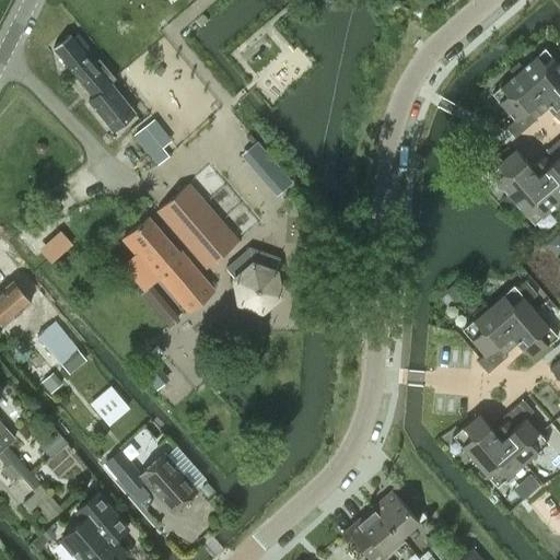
[(421,0),(433,13),(444,3),(441,0),(421,0)]
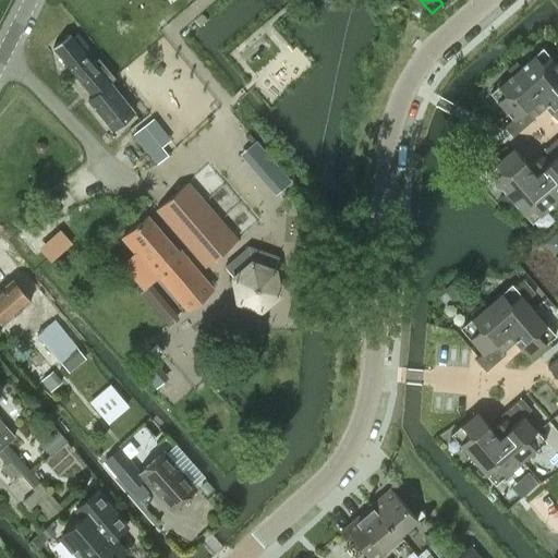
[(65,36),(53,47),(59,53),(94,96),(89,99),(113,129),(134,111),(126,102),(110,82),(116,77),(98,57),(77,33),(73,36),(70,33),(65,36)]
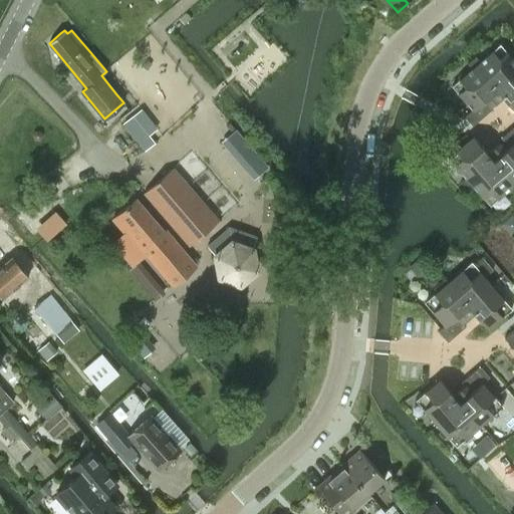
[(513,59),(500,42),(479,60),(475,55),(466,62),(471,67),(452,83),(472,107),(464,114),(472,124),(493,106),(491,104),(502,95),(513,108),(513,59)]
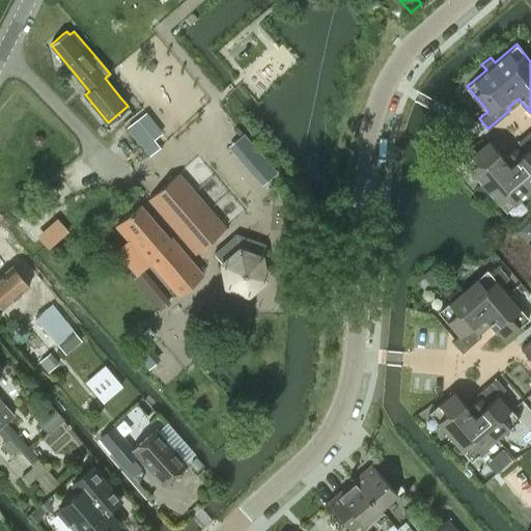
[(138,146),(147,139),(134,121),(123,130),(138,146)]
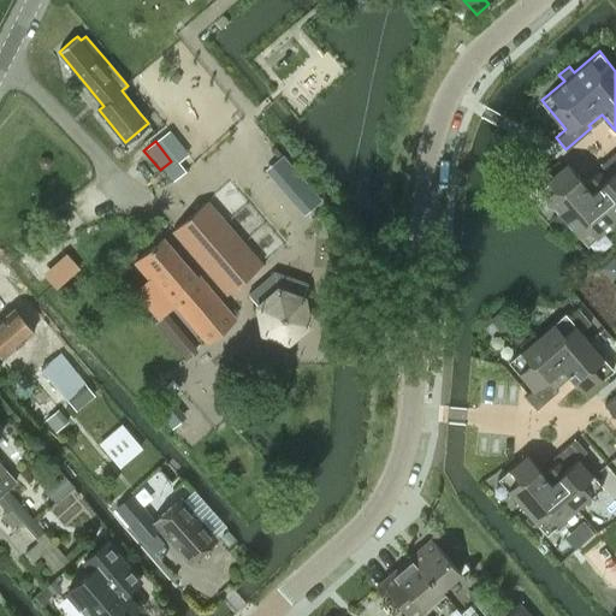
[(615,148),(596,167),(598,170),(584,182),(566,160),(537,185),(557,209),(551,215),(560,225),(566,220),(587,244),(611,224),(615,229),(615,148)]
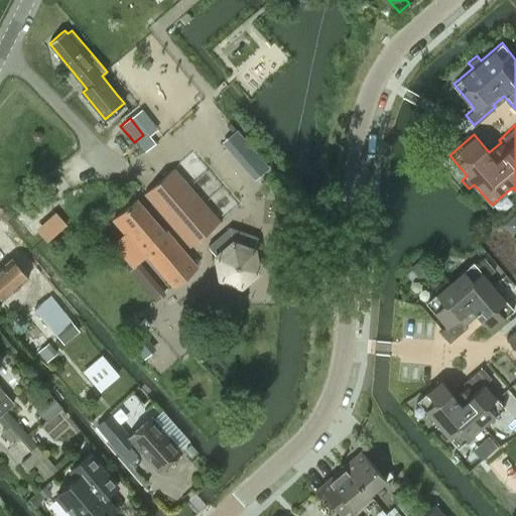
[(237,131),(231,136),(223,143),(255,180),(269,168),(237,131)]
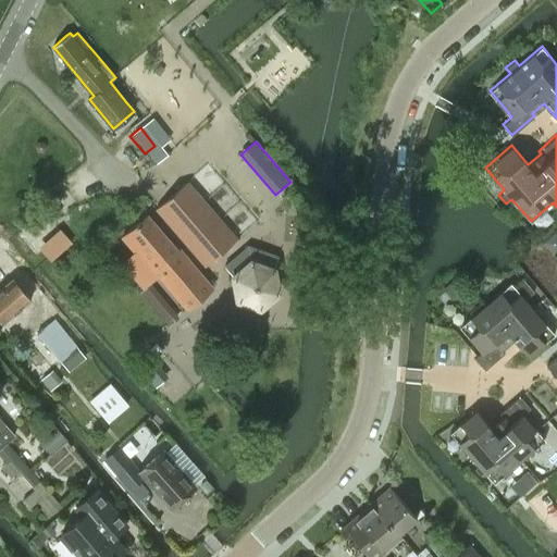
[(225,249),(237,240),(189,182),(158,208),(206,265),(225,249)]
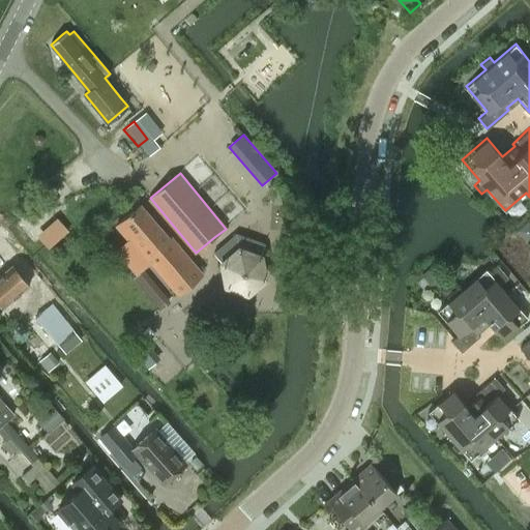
[(171,237),(169,238),(141,205),(117,225),(129,239),(117,249),(137,272),(150,261),(178,294),(202,273),(171,237)]
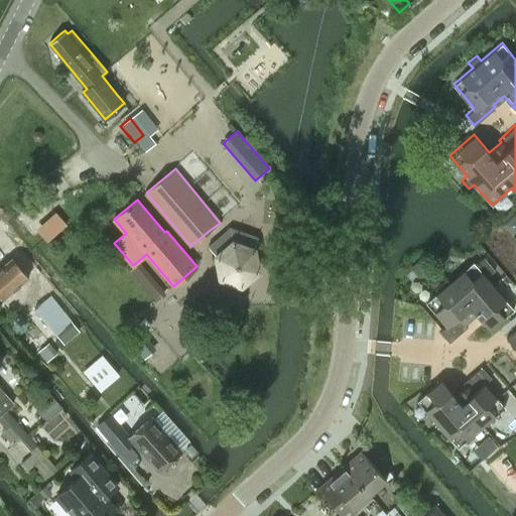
[(46,242),(67,225),(55,212),(35,229),(46,242)]
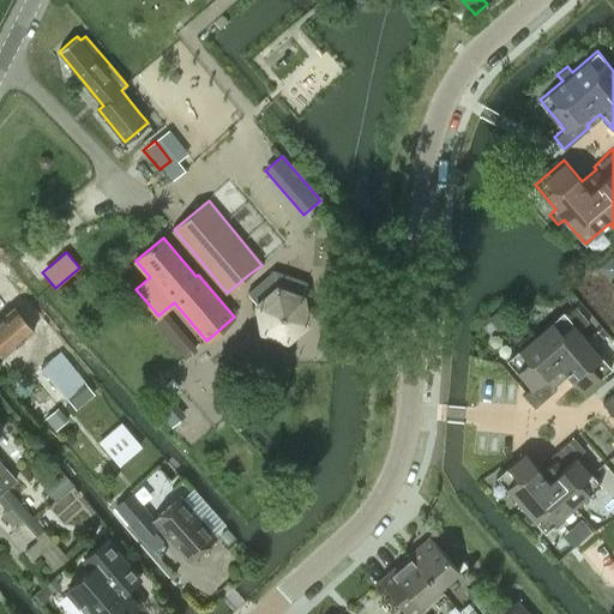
[(282,337),(301,320),(296,293),(295,293),(301,280),(270,269),(244,292),(251,300),(250,301),(254,329),(282,337)]
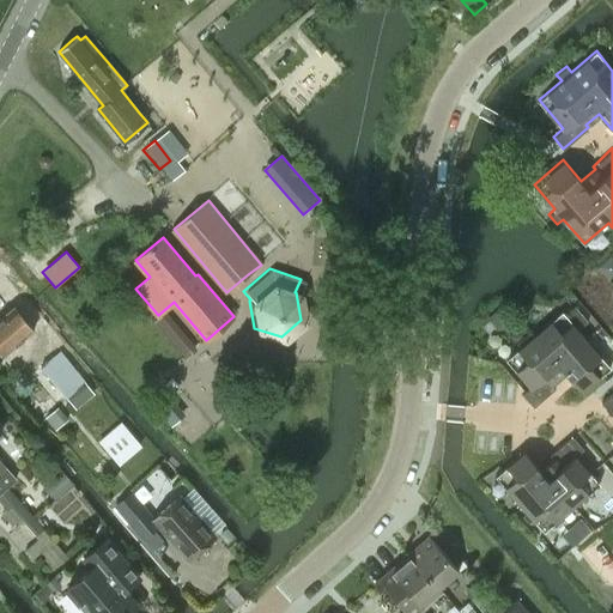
[(501,304),(495,311),(504,320),(516,308),(509,298),(501,304)]
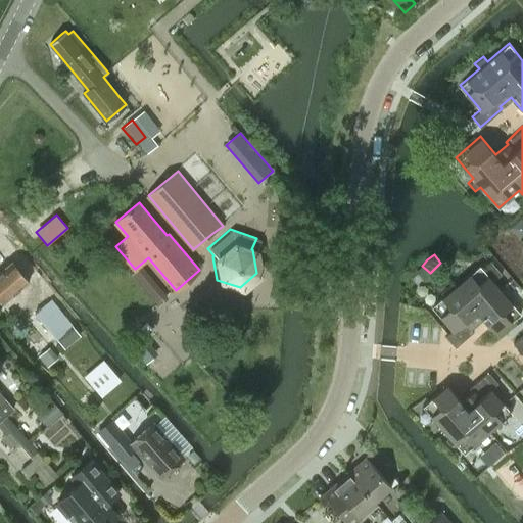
[(50,284),(49,285),(25,255),(14,265),(12,262),(0,272),(0,299),(2,303),(10,297),(16,304),(27,295),(20,288),(28,282),(39,294),(28,303),(56,339),(64,349),(81,336),(72,326),(80,319),(50,284)]
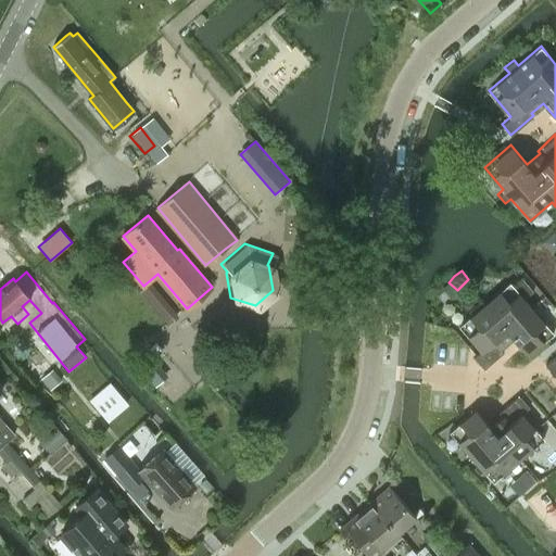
[(527,355),(553,332),(525,299),(532,292),(520,278),(512,285),(509,281),(458,325),(459,326),(480,350),(474,356),(483,368),(504,351),(500,348),(512,337),(527,355)]
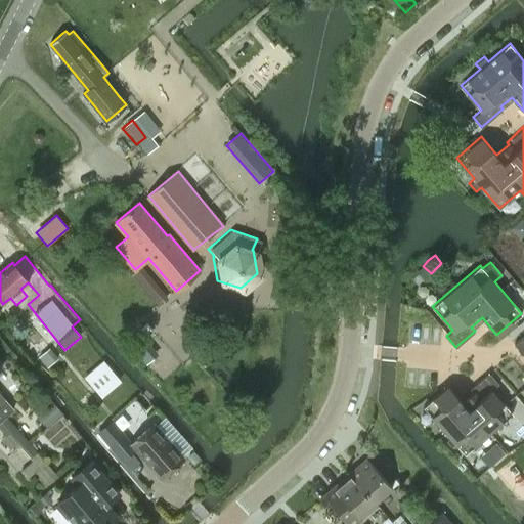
[(523,334),(513,343),(523,356),(523,334)]
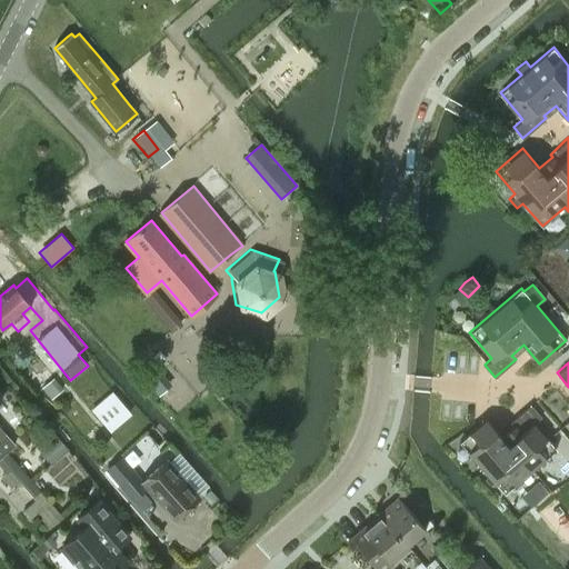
[(52,378),(41,388),(51,399),(62,389),(52,378)]
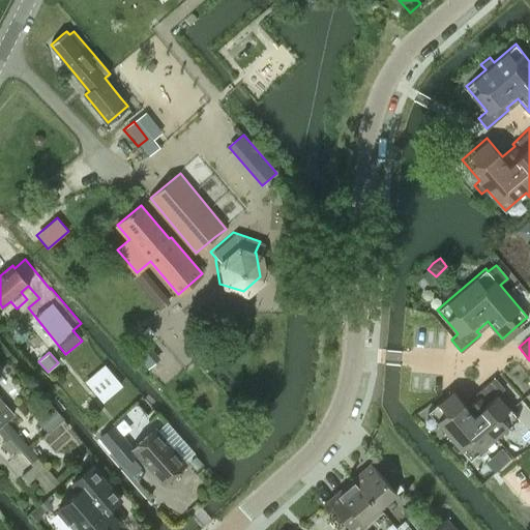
[(102,403),(122,385),(105,364),(84,381),(102,403)]
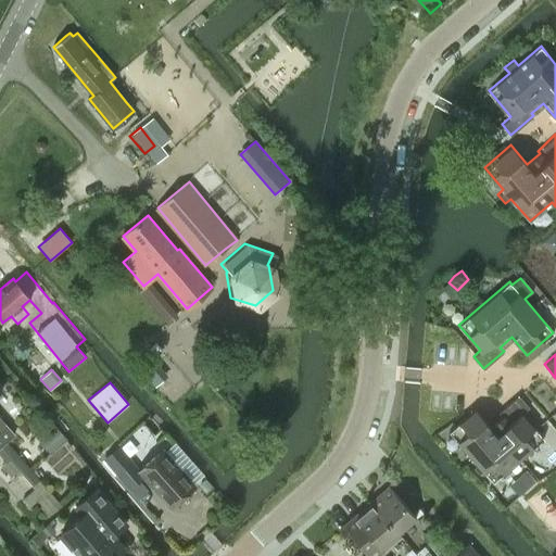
[(0,416),(0,393),(0,392),(0,438),(4,443),(5,442),(15,434),(0,416)]
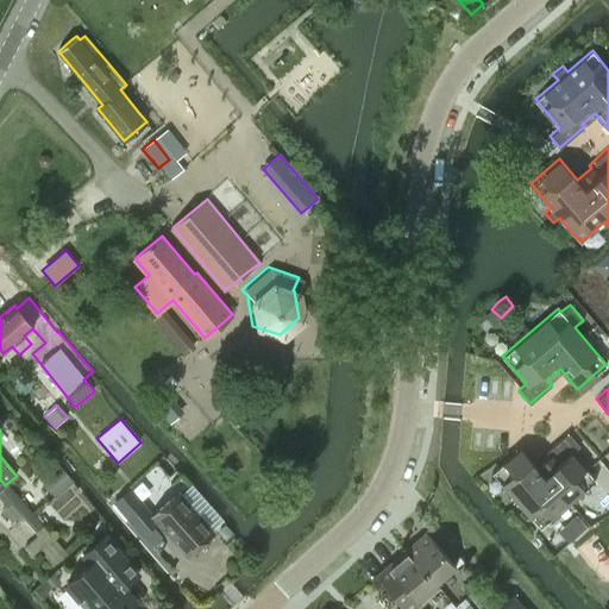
[(572,453),(579,446),(569,433),(547,451),(551,456),(537,468),(520,447),(491,472),(539,528),(596,481),(572,453)]
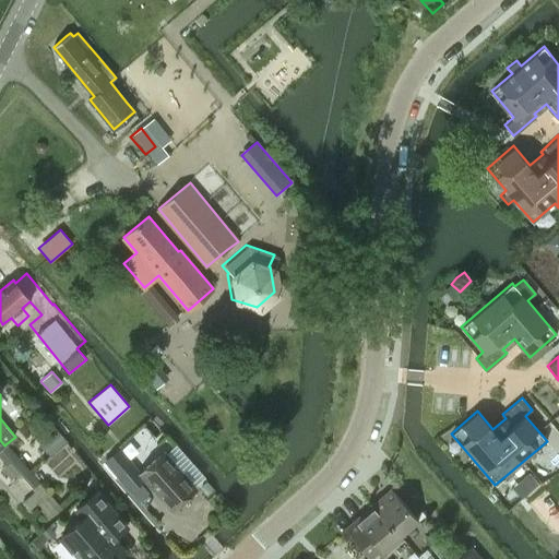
[(50,458),(67,443),(68,442),(52,425),(35,440),(50,458)]
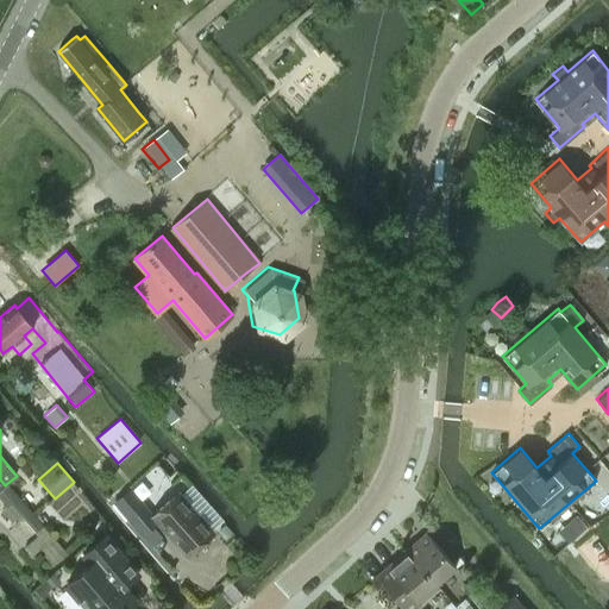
[(6,484),(5,485),(0,479),(0,491),(35,532),(33,533),(36,535),(23,547),(31,556),(38,550),(52,566),(67,554),(39,522),(43,520),(37,513),(33,515),(6,484)]
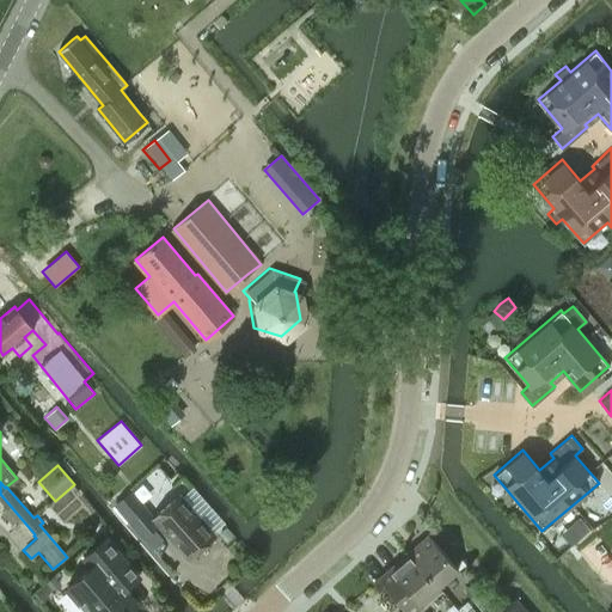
[(207,540),(213,536),(178,496),(153,518),(188,557),(194,552),(199,552),(207,545),(207,540)]
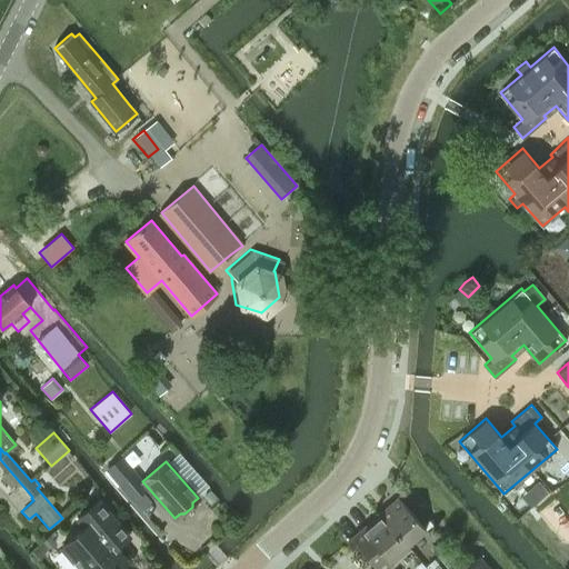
[(121,486),(133,500),(143,491),(131,477),(121,486)]
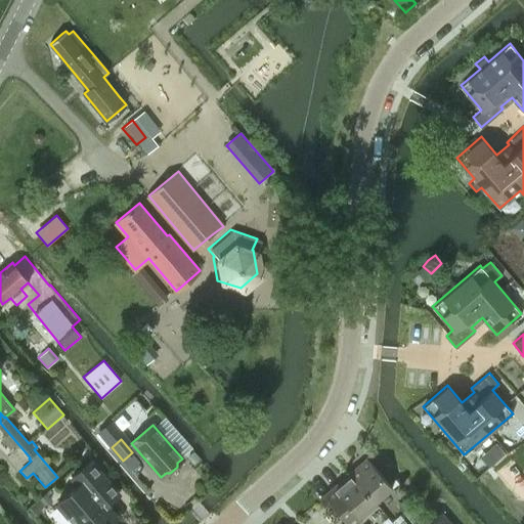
[(498,446),(496,444),(494,442),(479,456),(488,467),(504,453),(498,446)]
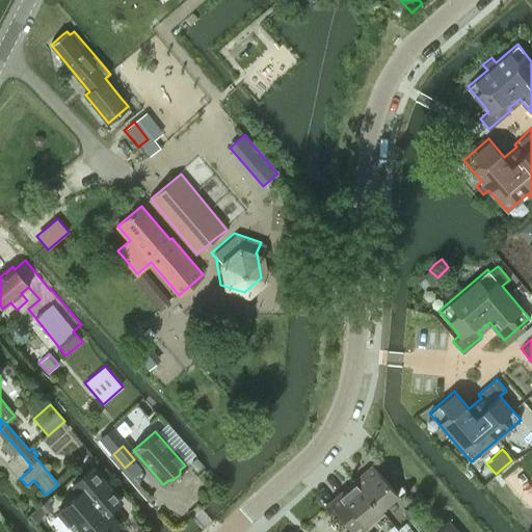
[(195,459),(190,463),(196,471),(202,466),(195,459)]
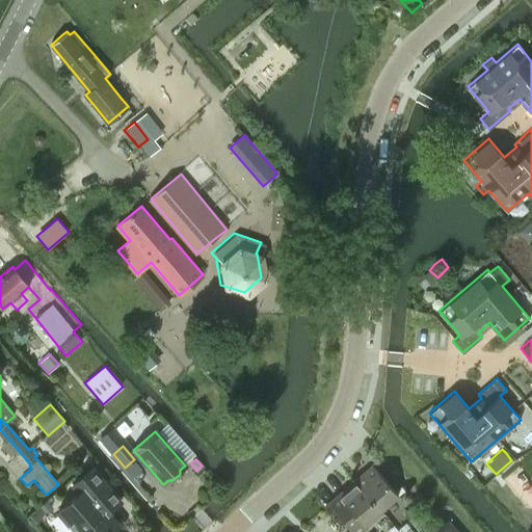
[(380,509),(381,508),(397,494),(372,464),(354,480),(380,509)]
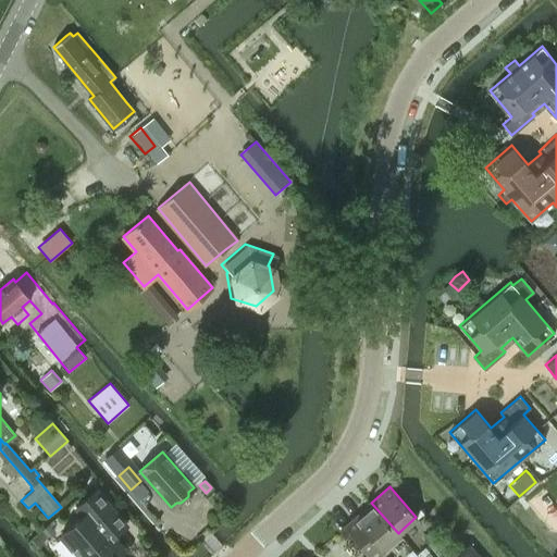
[(107,530),(120,518),(96,490),(75,507),(83,516),(60,535),(78,556),(114,556),(124,549),(107,530)]
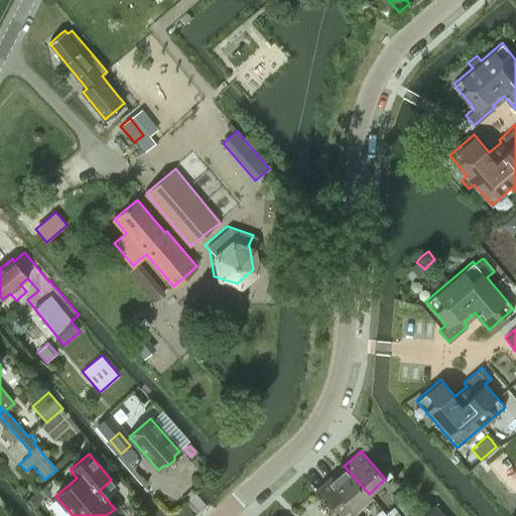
[(370,493),(369,494),(344,466),(318,488),(343,515),(347,515),(371,495),(370,493)]
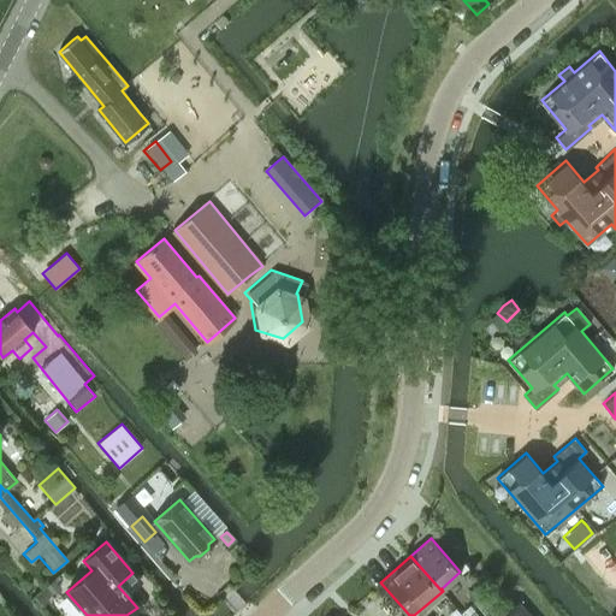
[(46,586),(51,593),(59,586),(53,580),(46,586)]
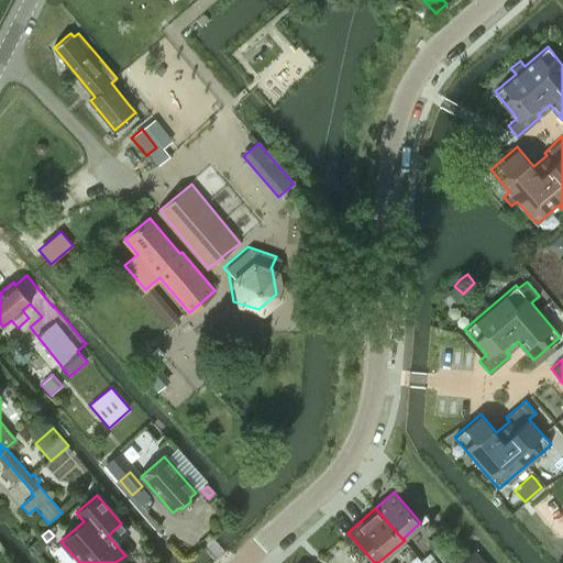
[(484,562),(473,550),(457,562),(484,562)]
